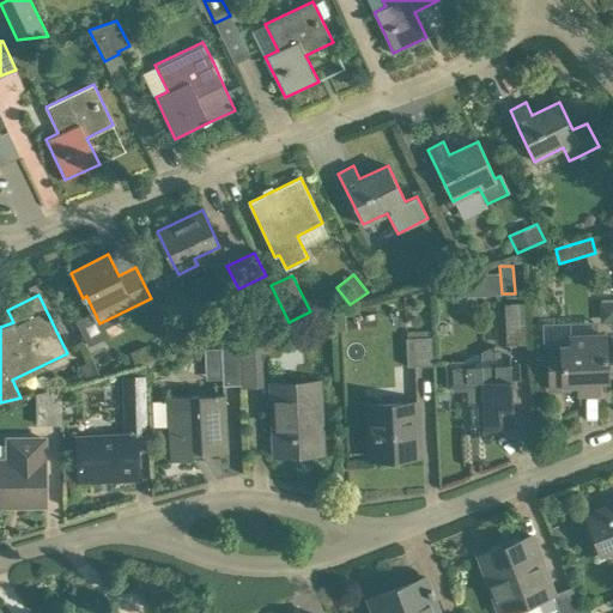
[(612,321),(612,303),(601,303),(601,322),(612,321)]
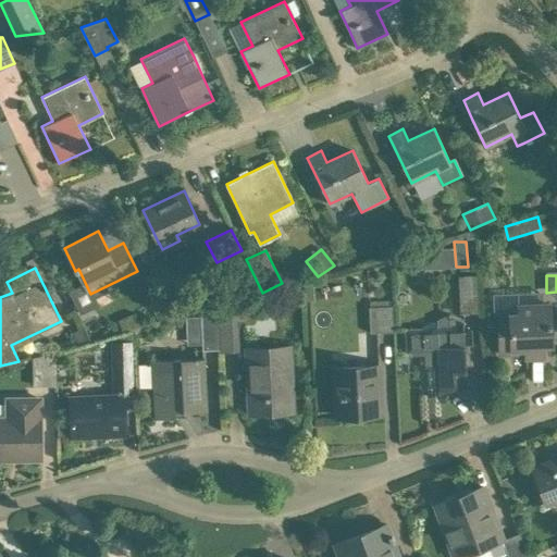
[(458,277),(460,316),(478,314),(475,276),(458,277)]
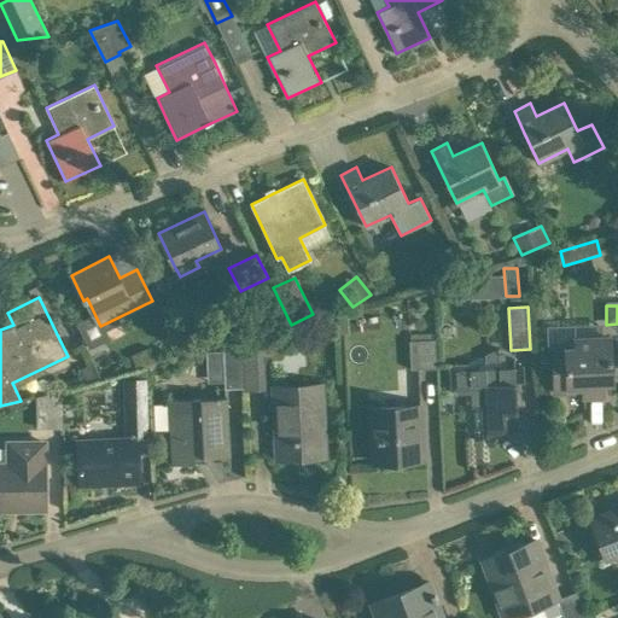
[(182,324),(165,332),(176,355),(194,350),(182,324)]
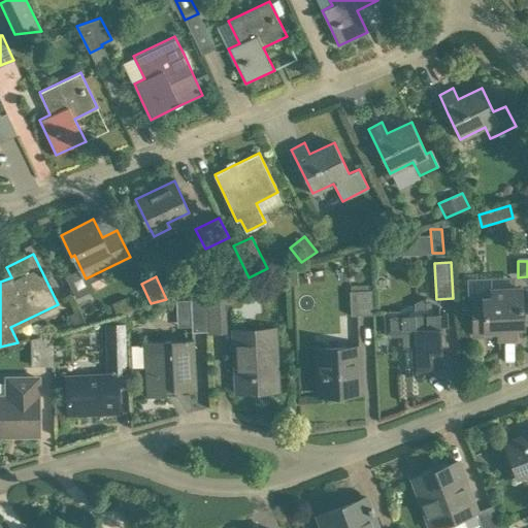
[(351,316),(373,315),(372,281),(349,282),(351,316)]
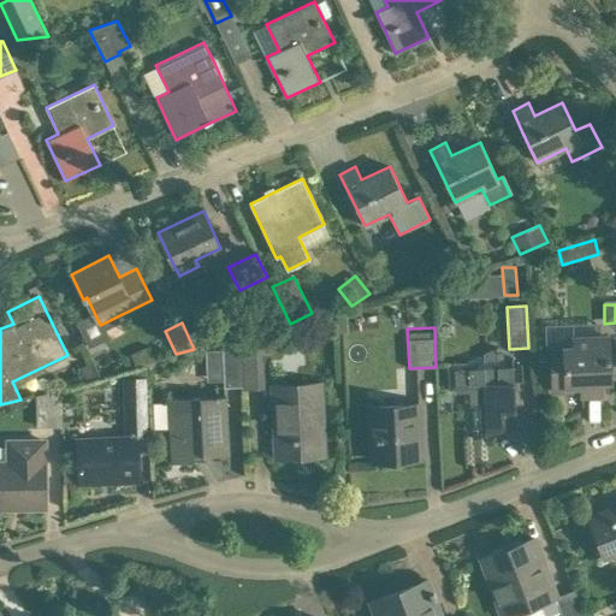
[(573,338),(574,347),(551,348),(552,367),(552,391),(581,390),(581,396),(600,395),(599,373),(610,372),(609,349),(608,336),(573,338)]
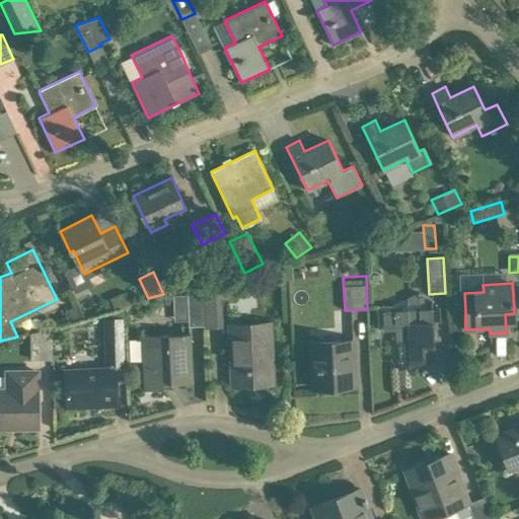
[(206,327),(204,292),(187,294),(189,328),(206,327)]
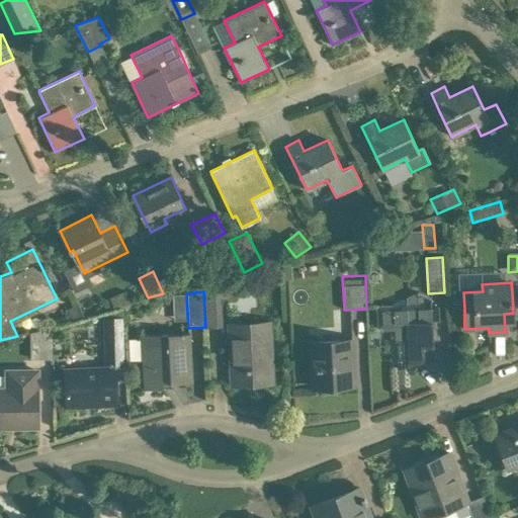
[(221,291),(203,291),(205,327),(222,326),(221,291)]
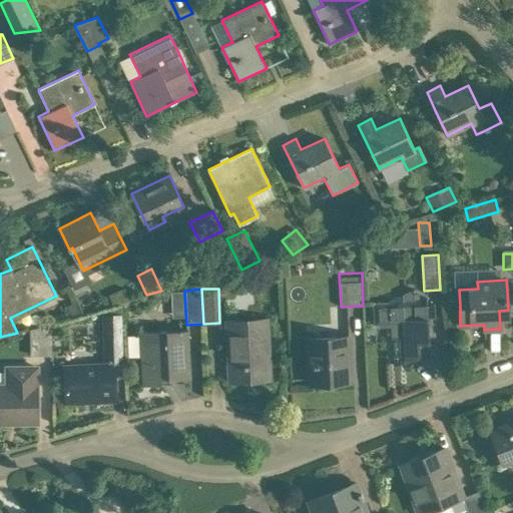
[(406,362),(430,354),(429,334),(428,318),(415,319),(415,301),(414,301),(413,289),(390,300),(390,302),(387,302),(377,307),(378,313),(379,313),(379,327),(391,326),(393,365),(401,364),(401,360),(406,359),(406,362)]
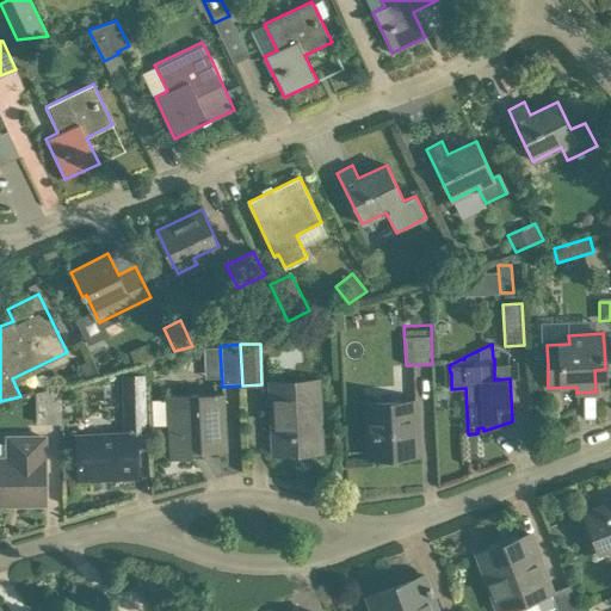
[(90,359),(79,364),(86,380),(97,374),(90,359)]
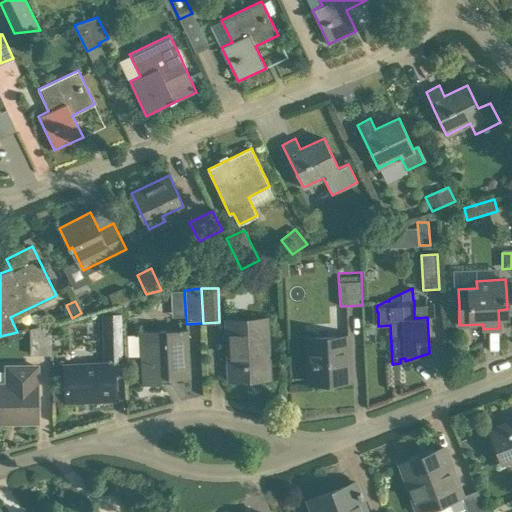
[(104,363),(64,365),(65,384),(66,400),(66,401),(114,399),(112,368),(122,367),(120,313),(102,314),(104,363)]
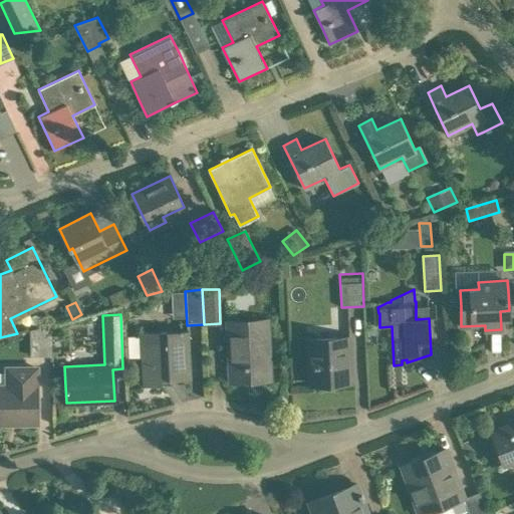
[(267,379),(265,348),(269,347),(268,319),(227,321),(229,361),(230,381),(267,379)]
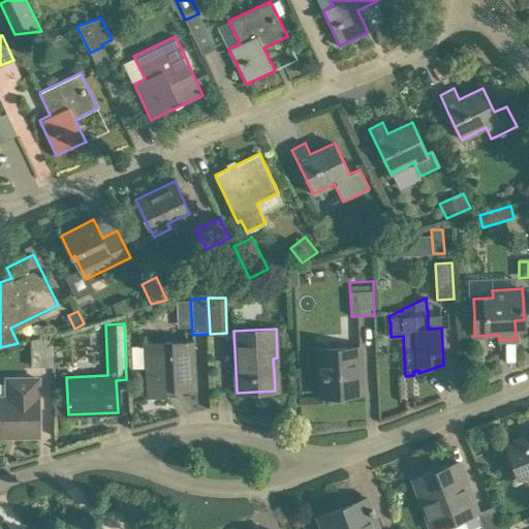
[(54,334),(31,339),(32,367),(54,366),(54,334)]
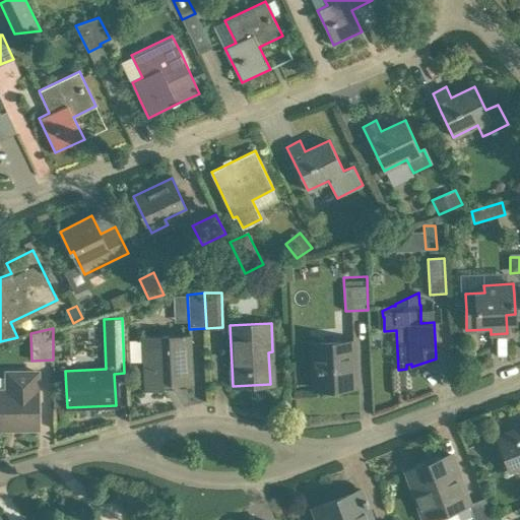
[(169,335),(170,340),(142,341),(144,390),(164,389),(164,384),(193,383),(190,333),(169,335)]
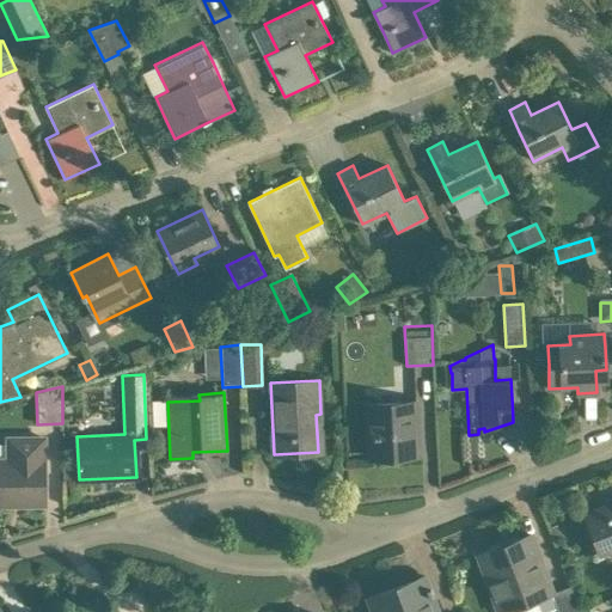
[(399,451),(418,450),(416,401),(366,403),(368,458),(399,457),(399,451)]
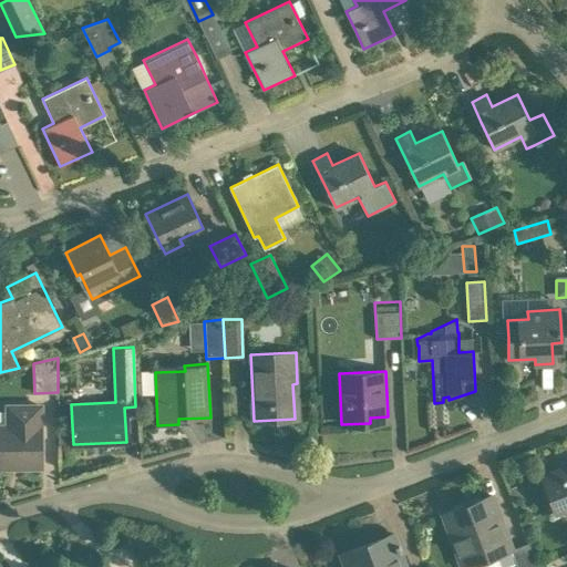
[(0,425),(0,466),(42,466),(41,405),(30,405),(8,405),(8,425),(0,425)]
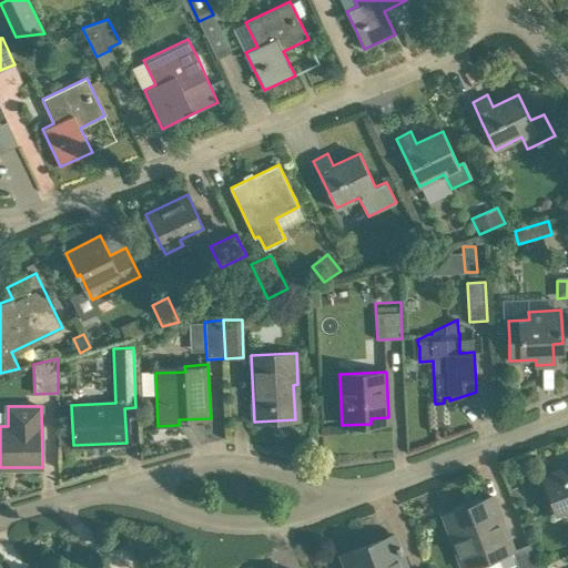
[(73,444),(72,426),(59,426),(59,445),(73,444)]
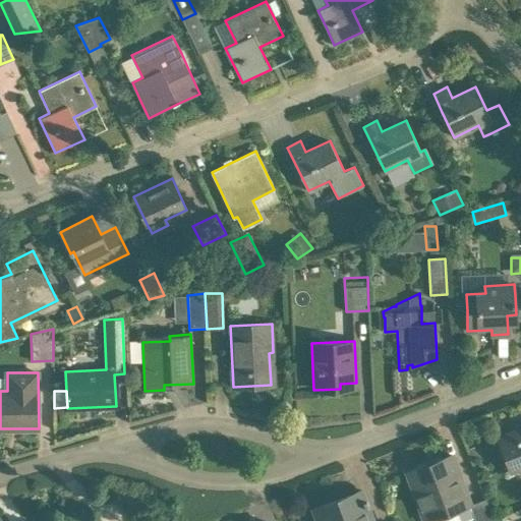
[(505,456),(510,470),(520,465),(520,427),(498,437),(505,456)]
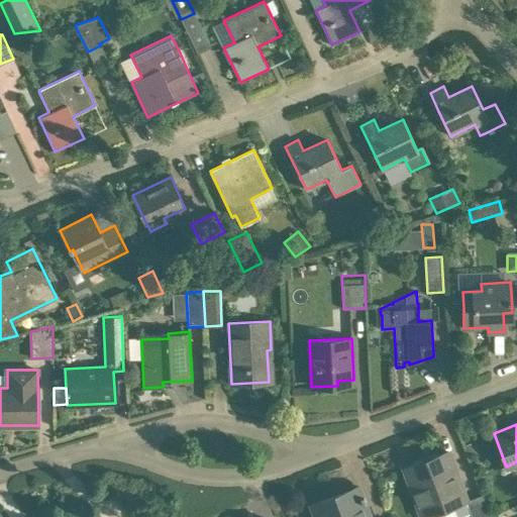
[(403,469),(422,516),(452,506),(456,516),(459,516),(470,513),(466,501),(468,500),(449,450),(403,469)]
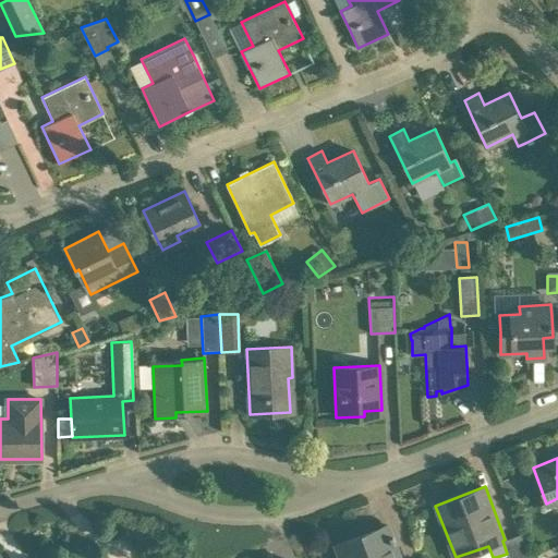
[(336,544),(340,557),(399,557),(386,524),(336,544)]
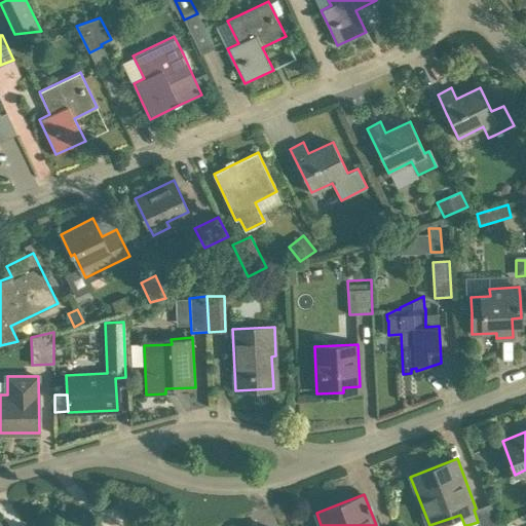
[(476,509),(474,510),(478,522),(479,525),(498,525),(490,502),(476,509)]
